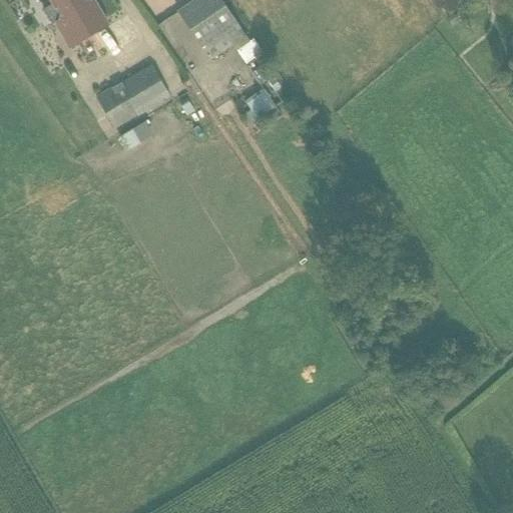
[(50,0),(53,4),(43,10),(49,20),(52,25),(56,23),(71,49),(96,33),(109,26),(92,0),(89,2),(87,0),(50,0)]
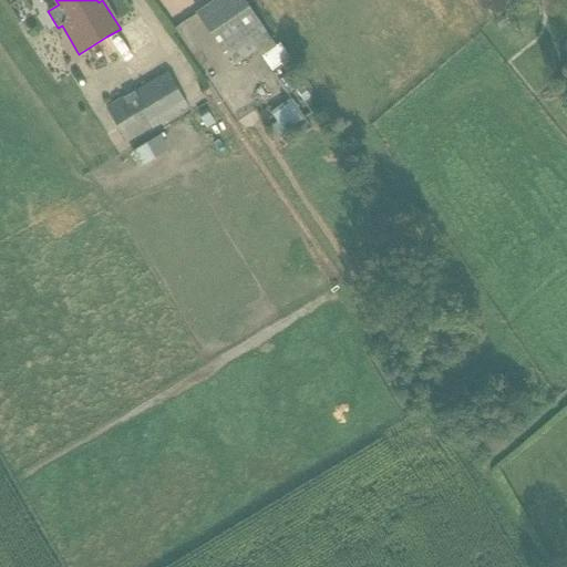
[(216,0),(196,13),(225,55),(227,53),(236,66),(258,51),(271,71),(291,58),(280,42),(276,47),(244,0),(216,0)]
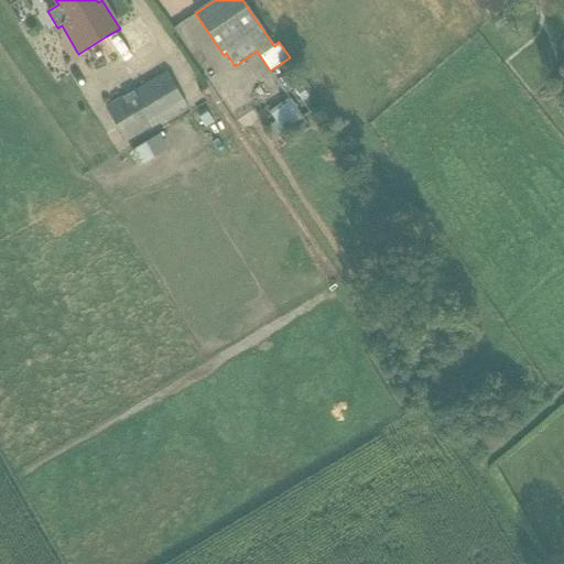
[(499,15),(490,22),(497,30),(505,23),(499,15)]
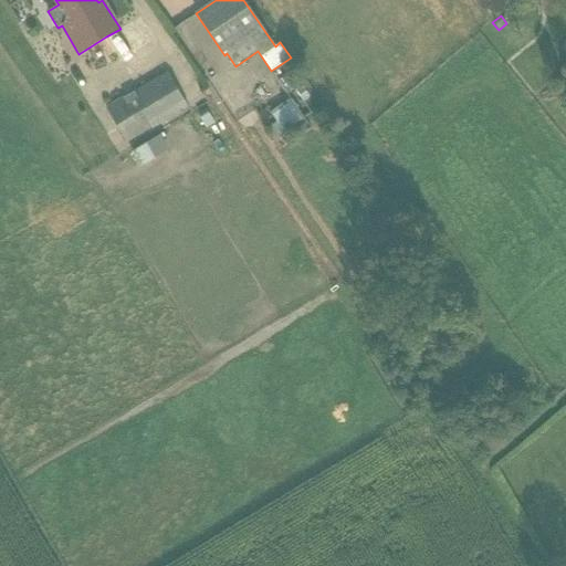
[(106,109),(126,143),(187,106),(167,73),(106,109)]
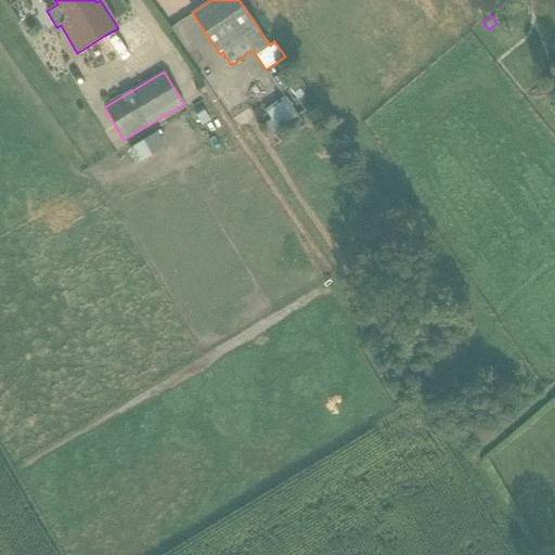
[(285,98),(266,112),(280,131),(298,117),(285,98)]
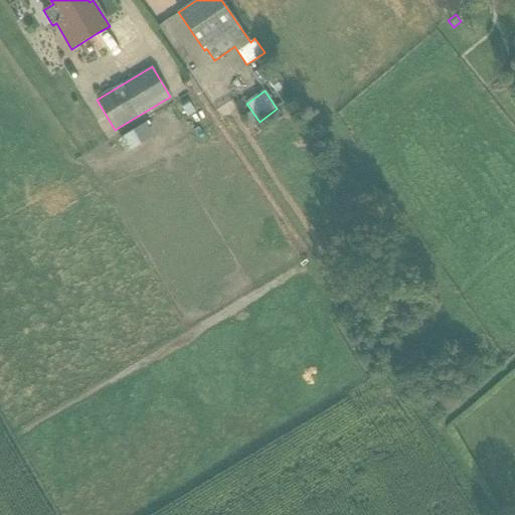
[(132,131),(120,138),(128,150),(140,143),(132,131)]
